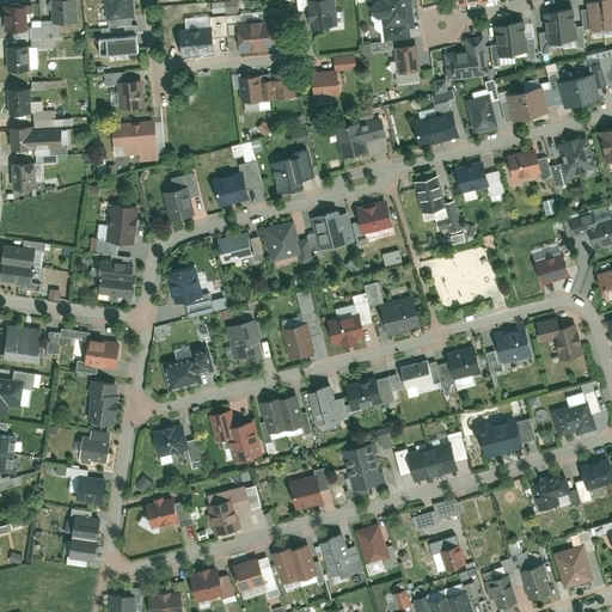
[(77,25),(74,0),(51,0),(54,26),(77,25)]
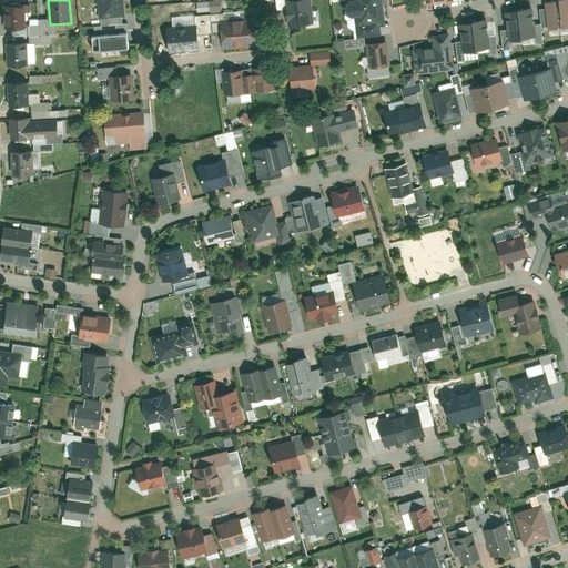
[(122,0),(98,0),(100,16),(123,13),(122,0)]
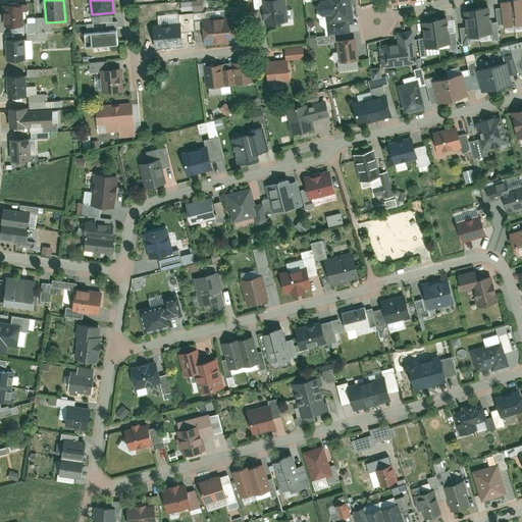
[(205,9),(205,0),(188,0),(183,0),(184,10),(205,9)]
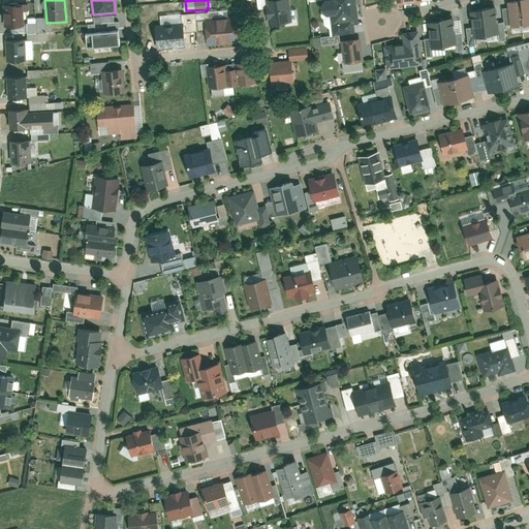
[(268,2),(270,27),(290,25),(288,0),(268,2)]
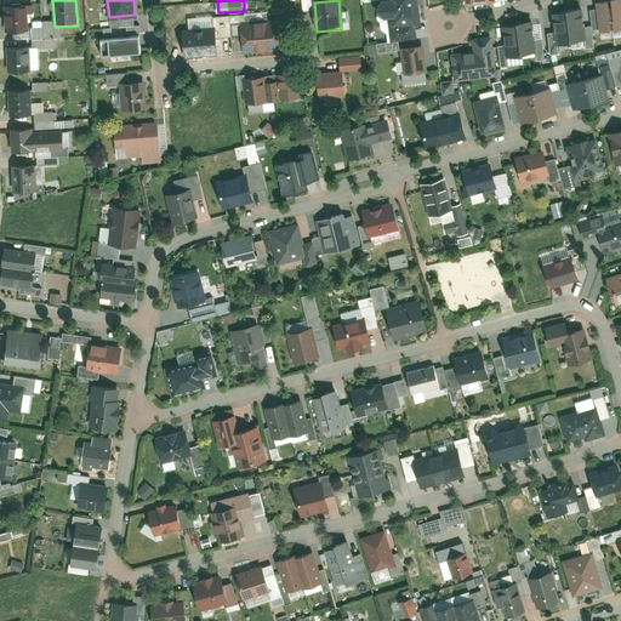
[(416,41),(415,28),(421,28),(417,0),(385,0),(381,0),(383,22),(388,21),(389,30),(391,44),(416,41)]
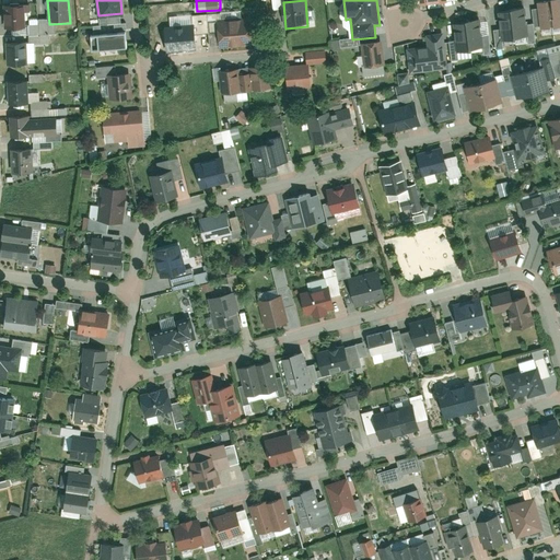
[(552,32),(549,0),(537,1),(540,33),(552,32)]
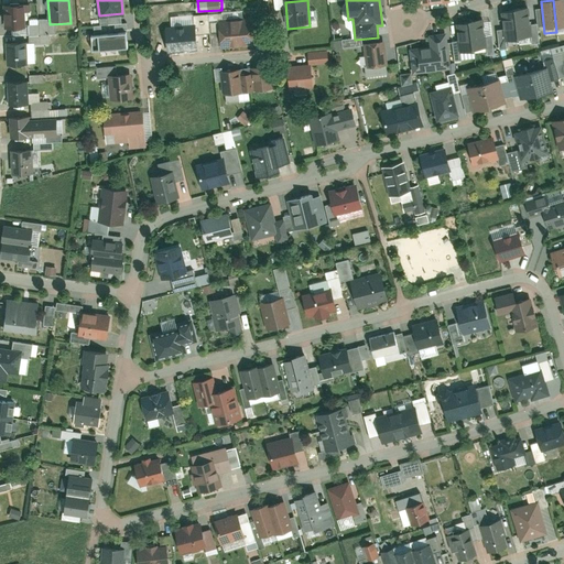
[(563,31),(563,0),(554,0),(553,0),(556,32),(563,31)]
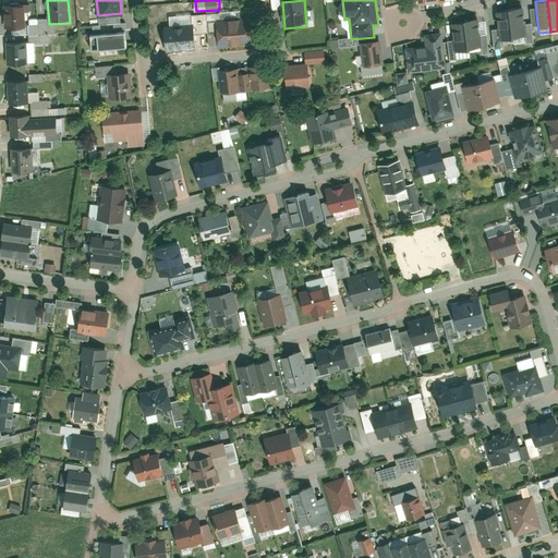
[(521,33),(519,3),(507,4),(507,8),(509,34),(521,33)]
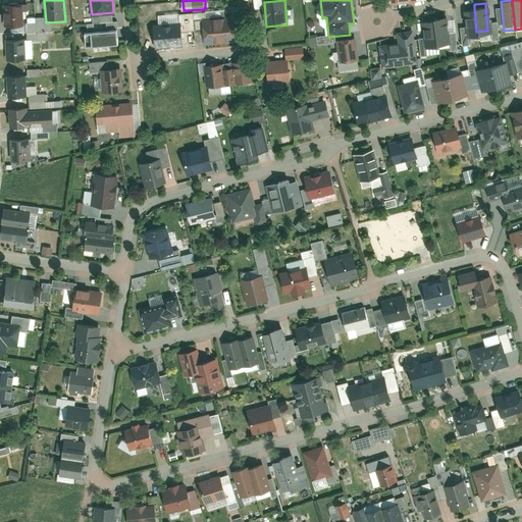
[(23,27),(22,4),(4,5),(6,28),(23,27)]
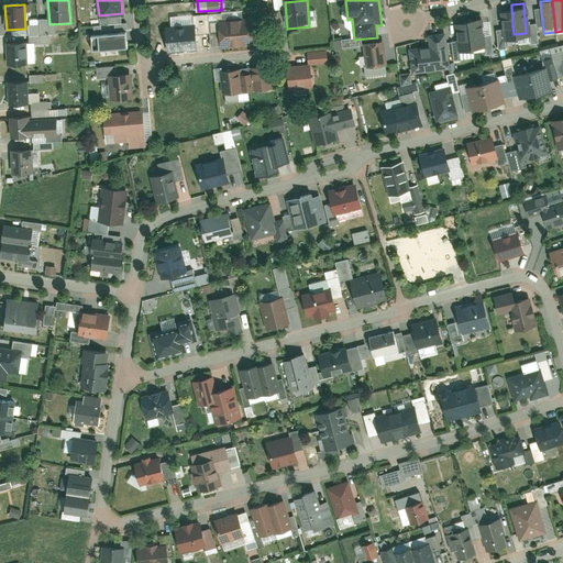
[(514,34),(511,8),(499,9),(501,39),(514,37),(514,34)]
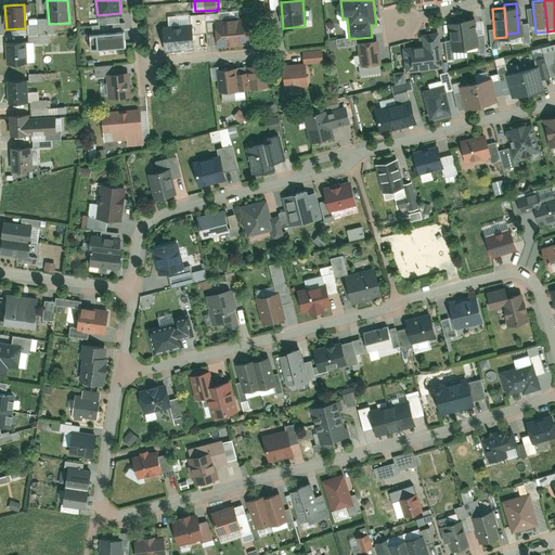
[(486,44),(482,15),(470,16),(472,20),(474,46),(486,44)]
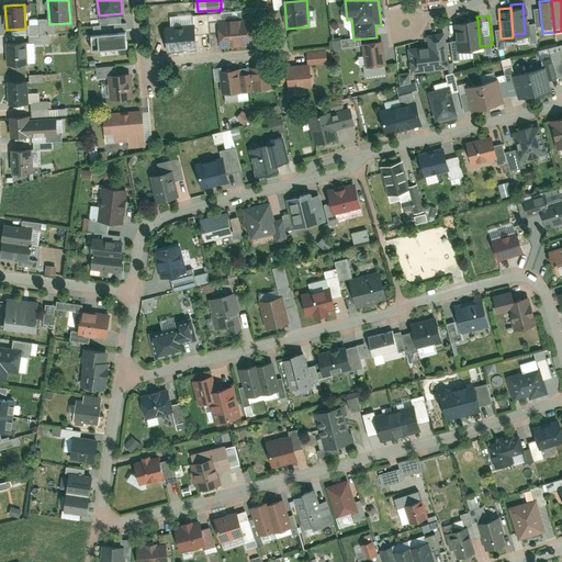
[(217,20),(220,51),(256,47),(254,18),(217,20)]
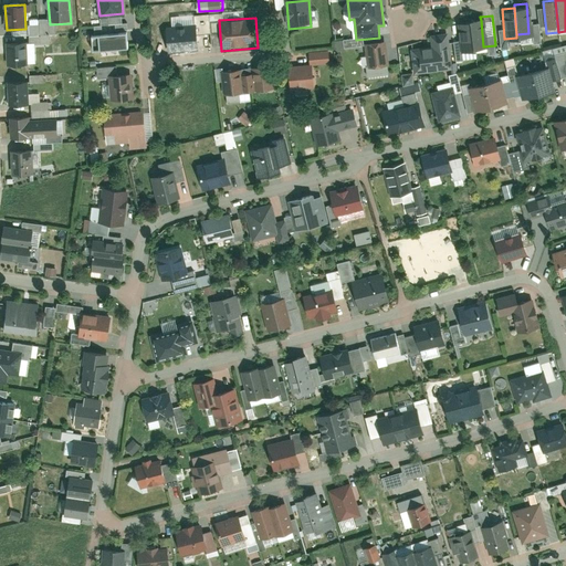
[(483,46),(481,20),(468,21),(471,51),(483,50),(483,46)]
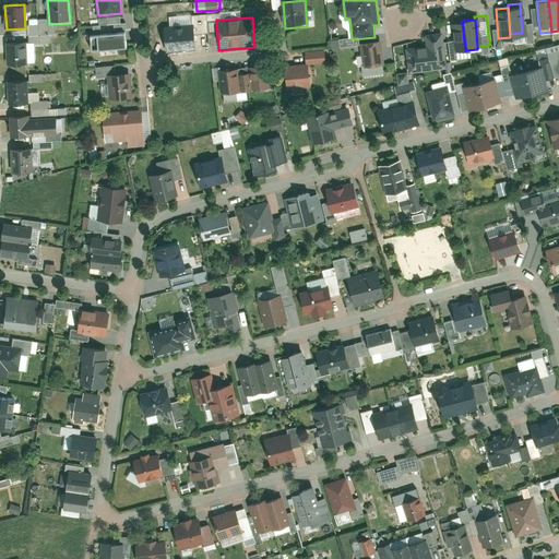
[(127,21),(91,24),(93,46),(94,54),(130,49),(127,21)]
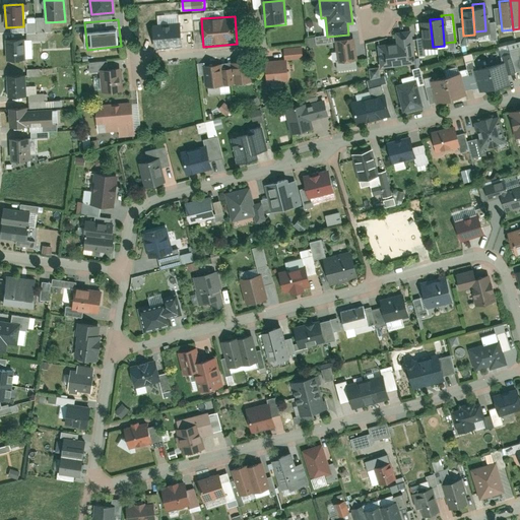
[(152,26),(154,50),(182,49),(181,24),(152,26)]
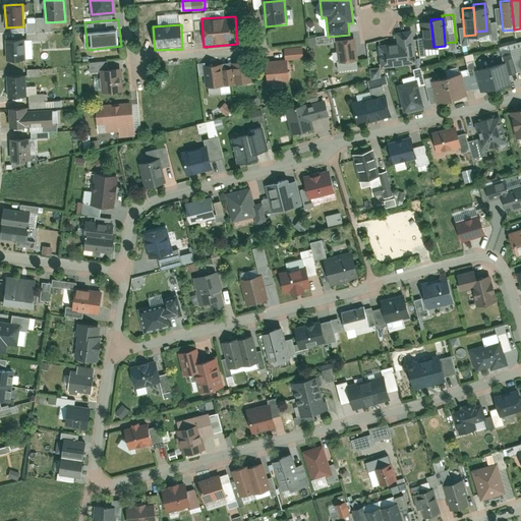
[(404,67),(404,65),(417,64),(414,32),(397,34),(398,45),(380,46),(382,69),(404,67)]
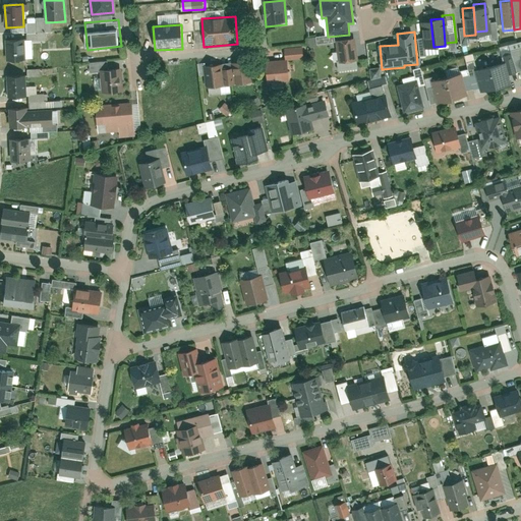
[(23,39),(5,40),(7,63),(24,62),(23,39)]
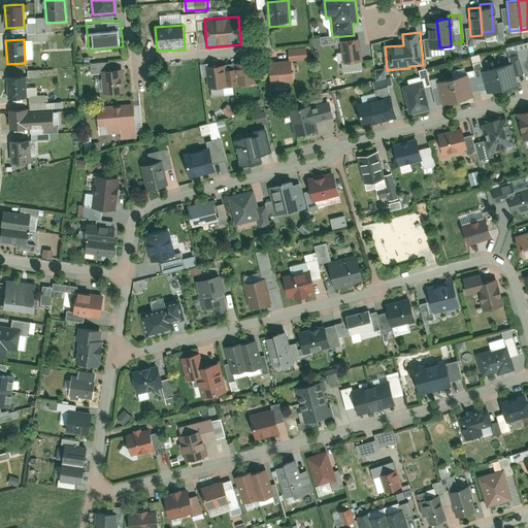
[(363,64),(361,39),(341,40),(343,65),(363,64)]
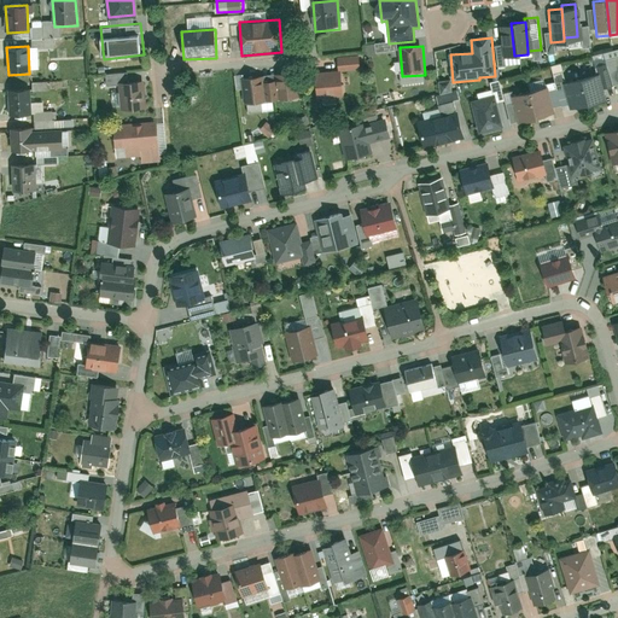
[(314,73),(316,101),(343,99),(340,70),(314,73)]
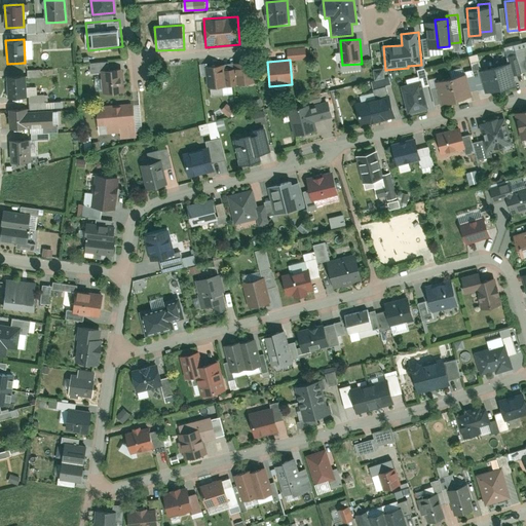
[(502,90),(503,91),(519,87),(513,61),(496,65),(502,90)]
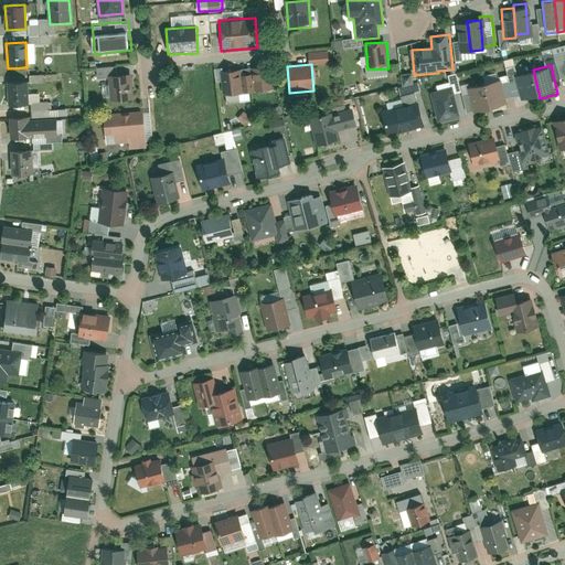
[(254,76),(247,77),(248,94),(275,92),(273,67),(253,68),(254,76)]
